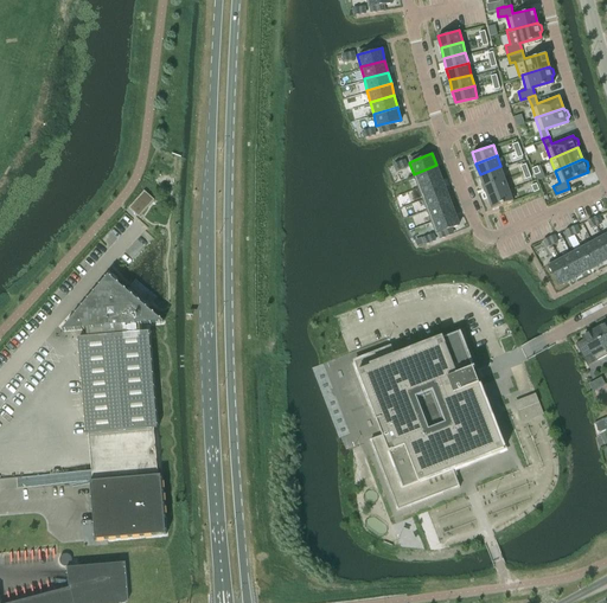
[(436,165),(414,174),(419,185),(441,177),(436,165)]
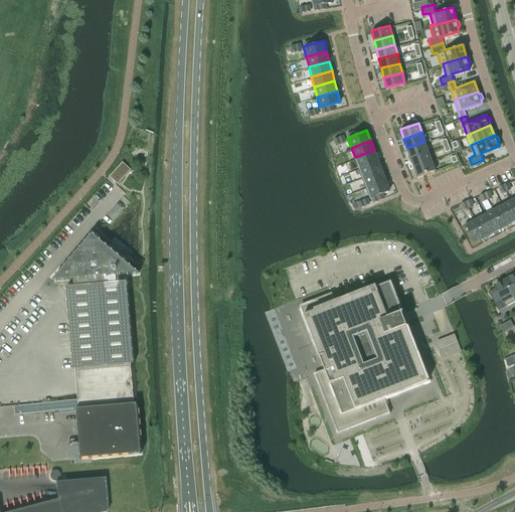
[(424,141),(407,148),(410,157),(428,150),(424,141)]
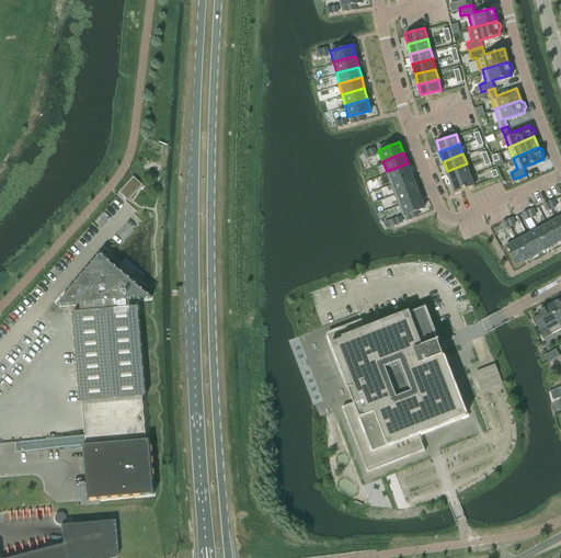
[(408,163),(387,171),(390,182),(412,173),(408,163)]
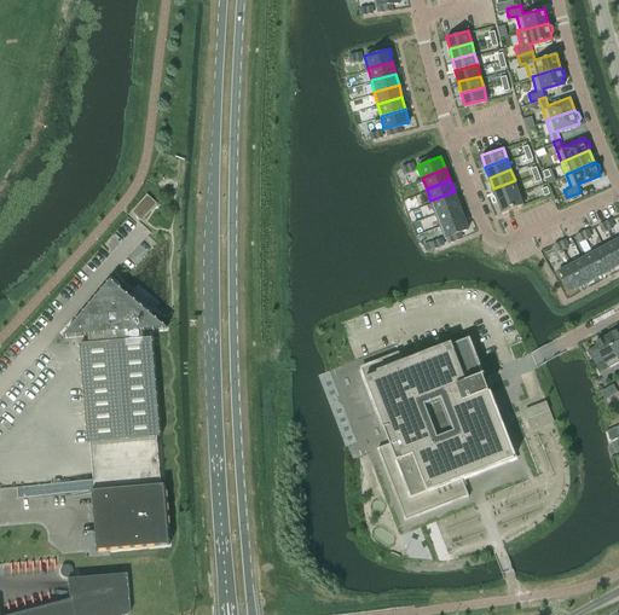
[(515,180),(493,189),(497,199),(519,191),(515,180)]
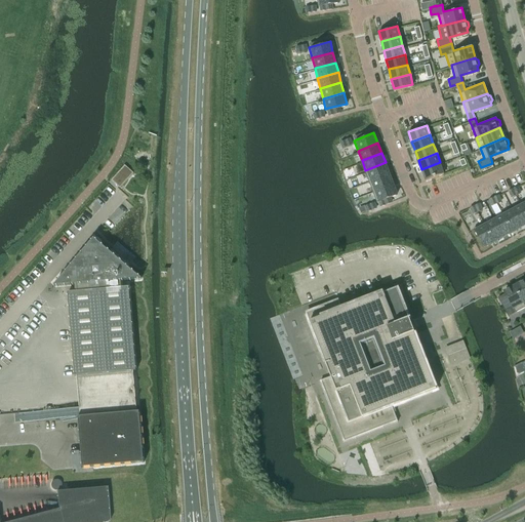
[(386,162),(365,170),(369,179),(389,172),(386,162)]
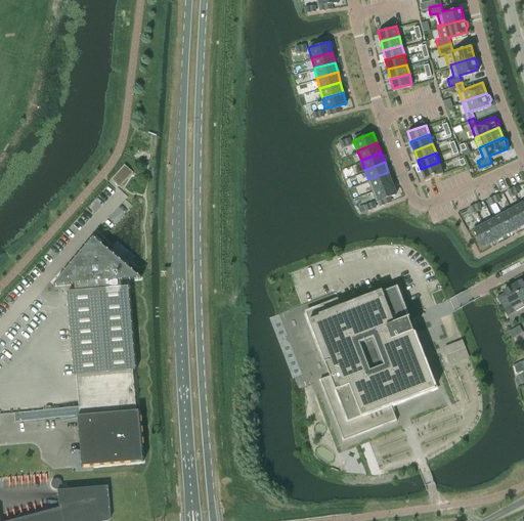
[(439,162),(421,169),(425,178),(443,172),(439,162)]
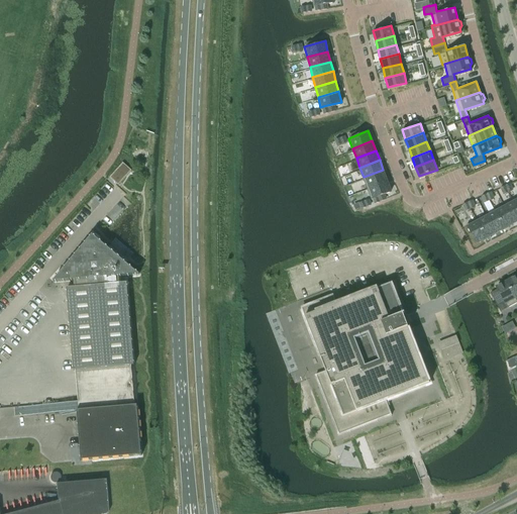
[(383,170),(364,177),(367,187),(387,180),(383,170)]
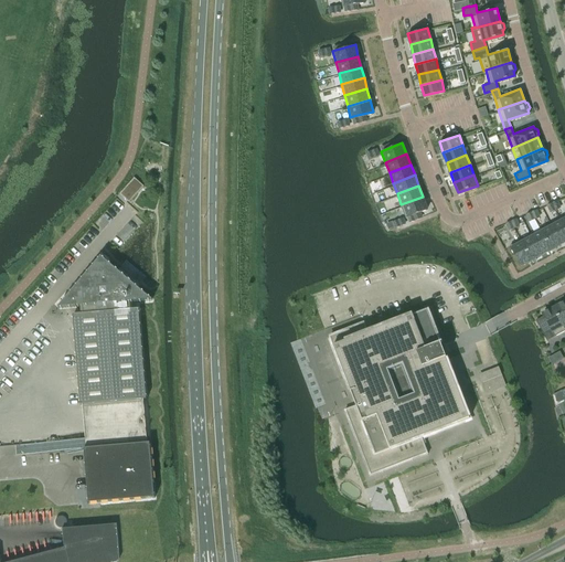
[(423,197),(401,204),(405,215),(408,214),(413,212),(427,208),(423,197)]
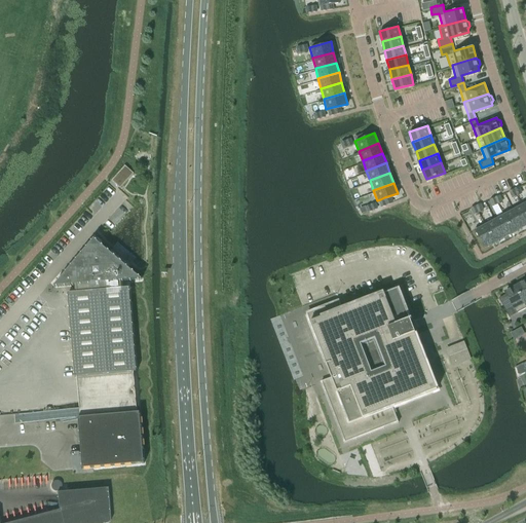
[(525,210),(521,201),(512,206),(522,225),(525,222),(525,210)]
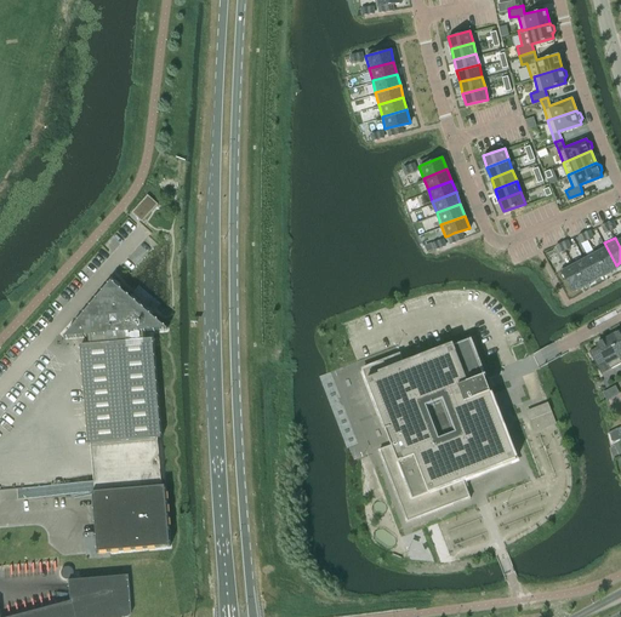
[(604,243),(593,249),(605,272),(616,266),(604,243)]
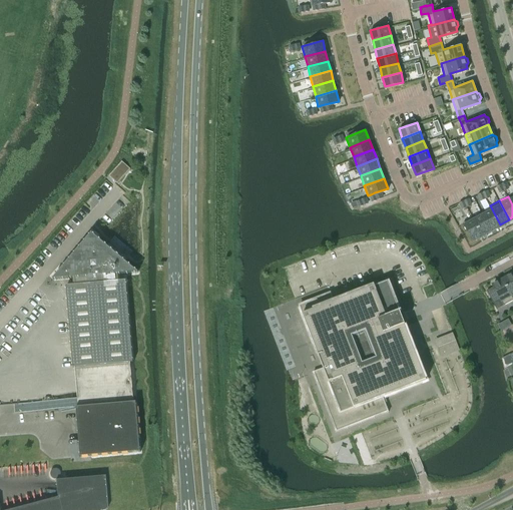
[(490,205),(481,210),(491,229),(500,224),(490,205)]
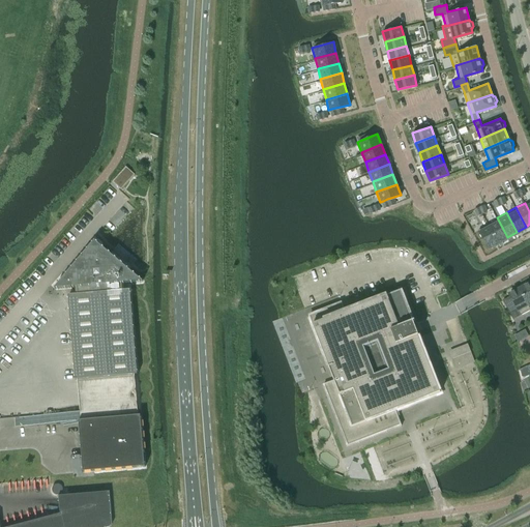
[(497,217),(488,223),(498,241),(507,237),(497,217)]
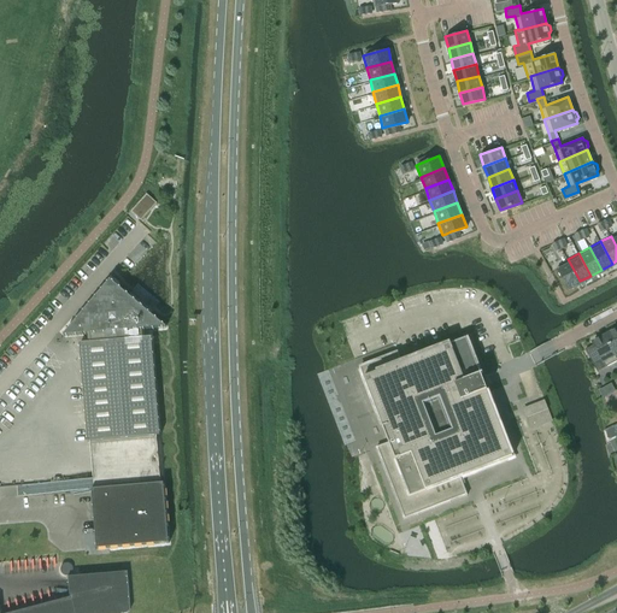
[(568,259),(557,265),(569,288),(580,281),(568,259)]
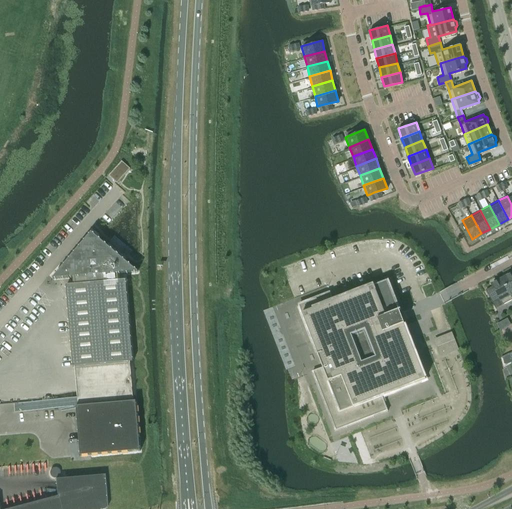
[(137,270),(132,265),(91,231),(53,277),(72,275),(73,282),(66,283),(72,364),(132,359),(126,278),(118,278),(118,272),(137,270)]
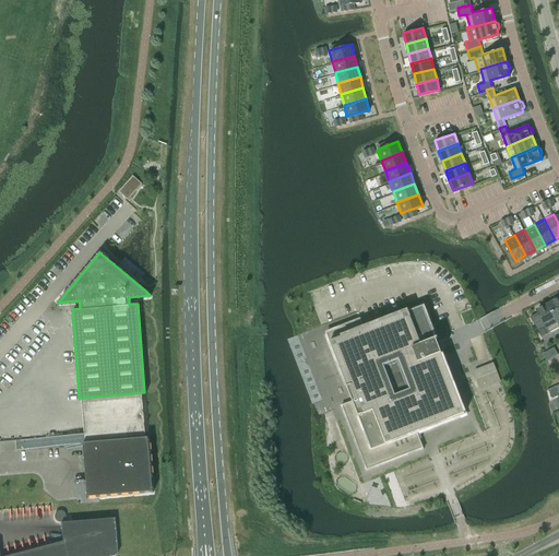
[(558,297),(547,303),(558,323),(558,322),(557,320),(558,318),(558,297)]
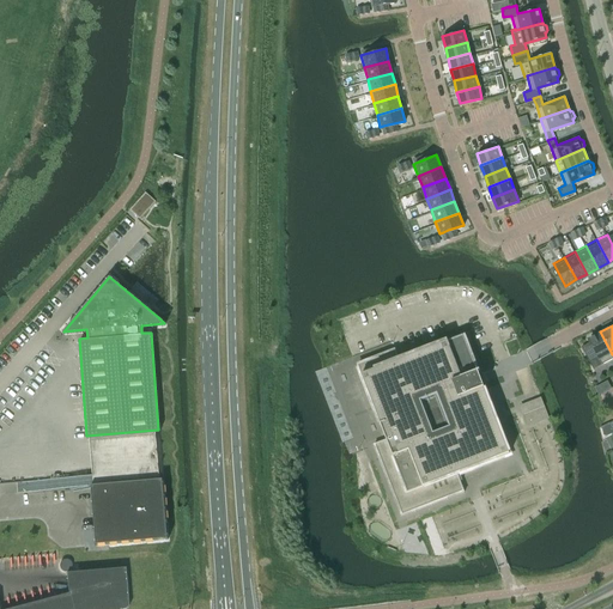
[(11,352),(26,334),(20,328),(4,346),(11,352)]
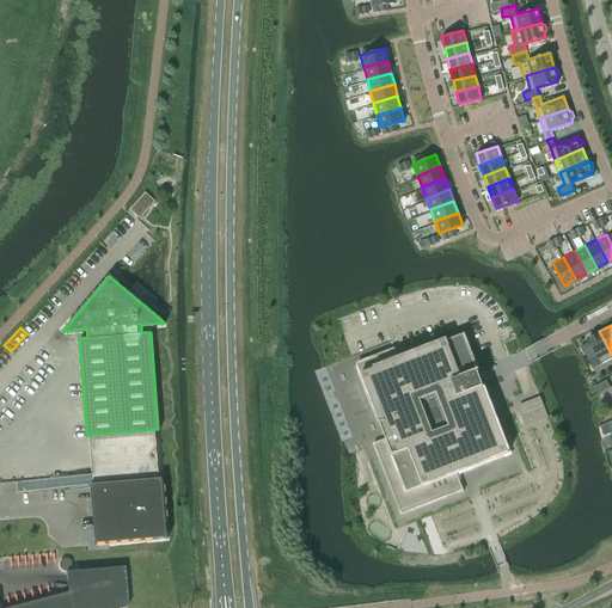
[(611,355),(611,354),(599,331),(587,337),(588,339),(580,344),(588,358),(597,355),(600,362),(611,355)]
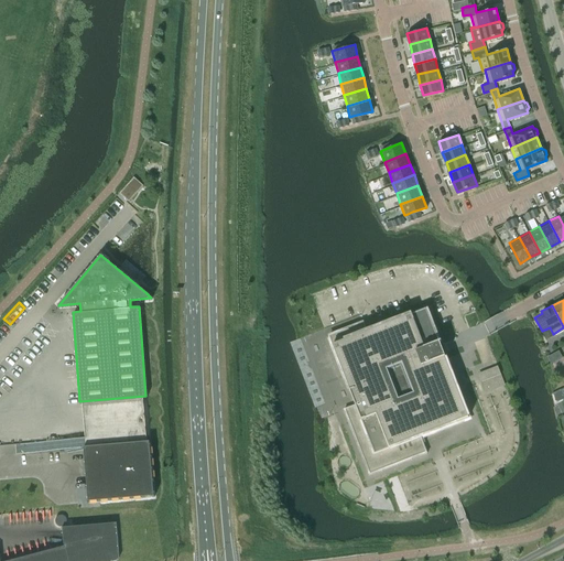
[(469,416),(446,356),(426,306),(367,330),(364,321),(328,334),(355,402),(345,407),(370,472),(426,450),(421,434),(457,420),(469,416)]
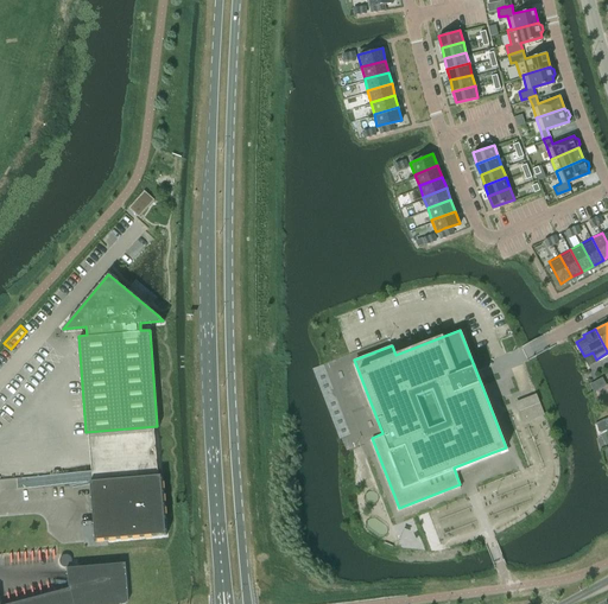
[(591,380),(595,387),(607,381),(603,374),(591,380)]
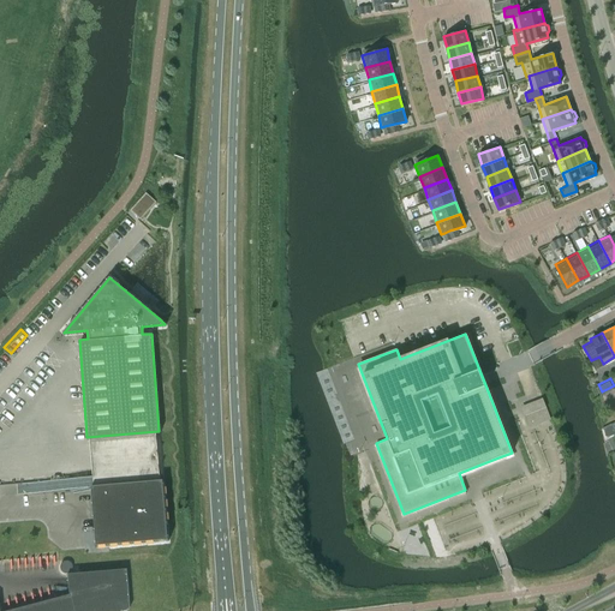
[(550,415),(543,399),(523,406),(529,423),(550,415)]
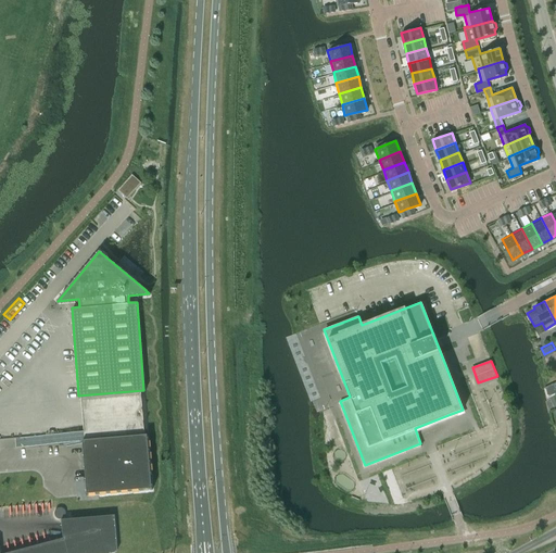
[(306,384),(312,396),(319,392),(315,380),(306,384)]
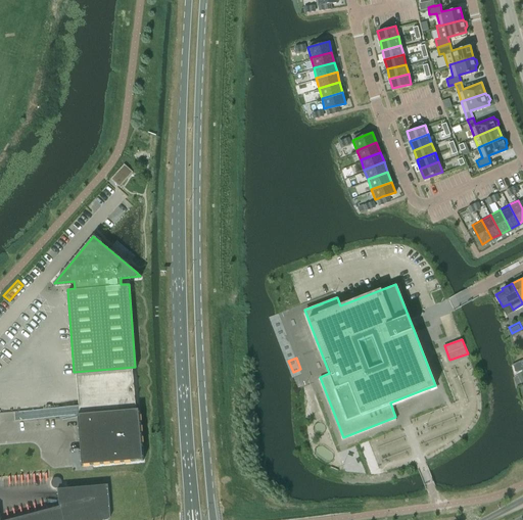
[(139,408),(136,408),(78,413),(82,463),(143,458),(139,408)]
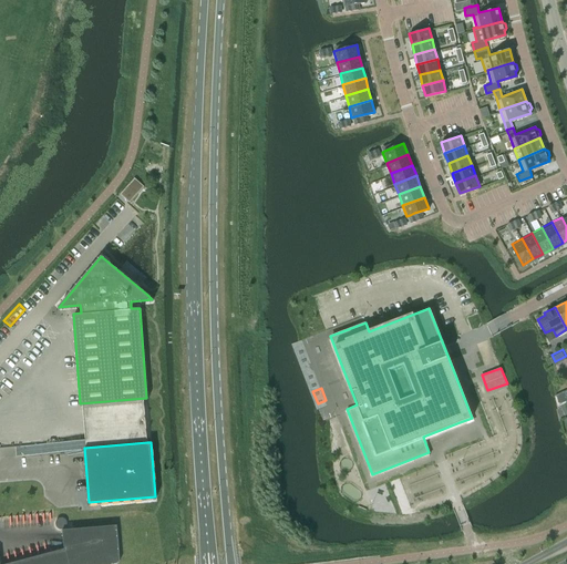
[(116,550),(116,549),(114,524),(63,527),(64,547),(0,563),(105,563),(106,563),(107,563),(109,563),(111,562),(111,561),(112,561),(113,559),(114,557),(115,556),(115,554),(116,553),(116,551),(116,550)]
